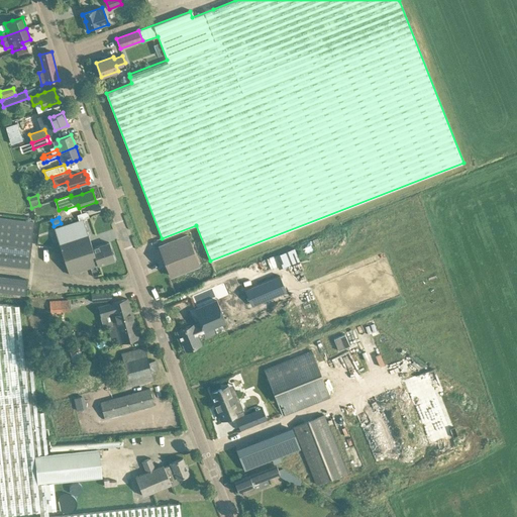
[(34,222),(0,218),(0,264),(28,269),(34,222)]
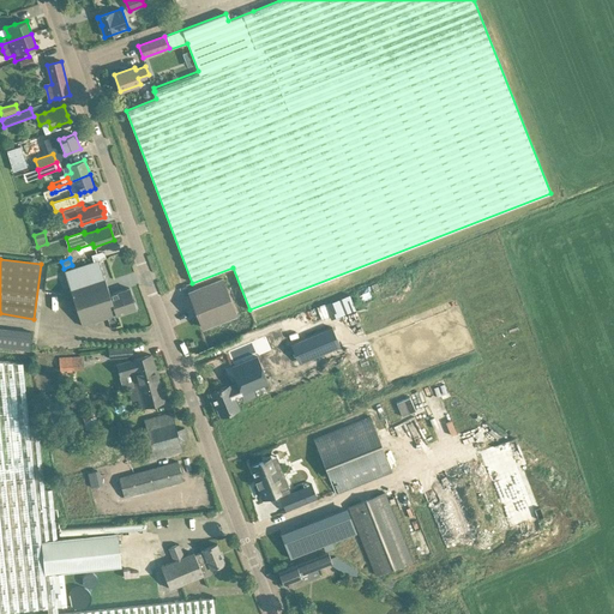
[(116,315),(110,295),(98,260),(65,271),(83,326),(116,315)]
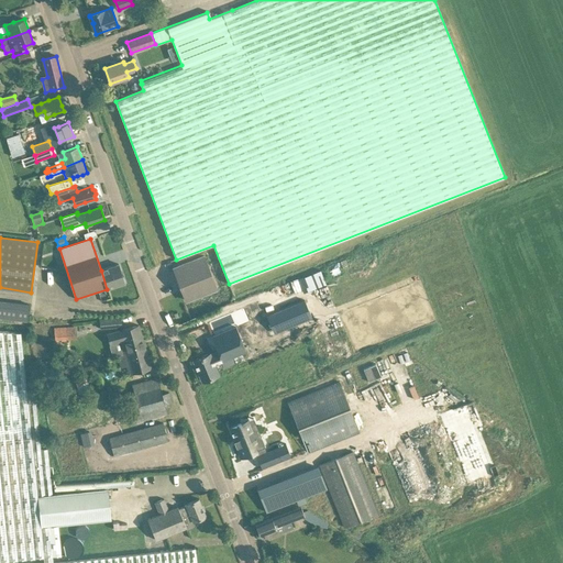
[(173,268),(179,284),(178,285),(180,291),(183,291),(186,301),(217,289),(203,256),(173,268)]
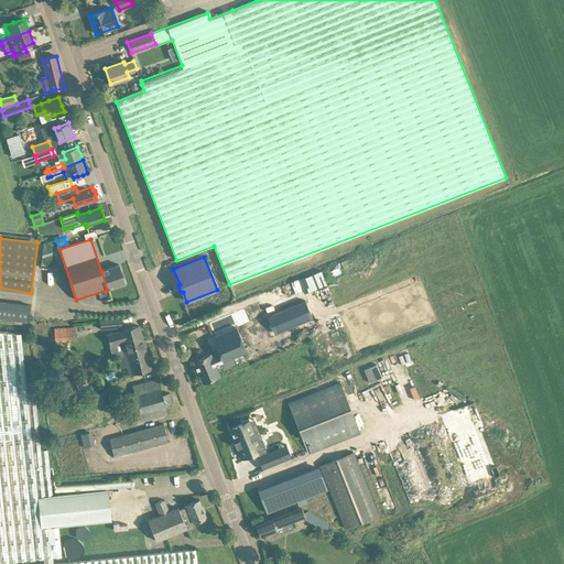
[(119,264),(101,271),(107,290),(125,283),(119,264)]
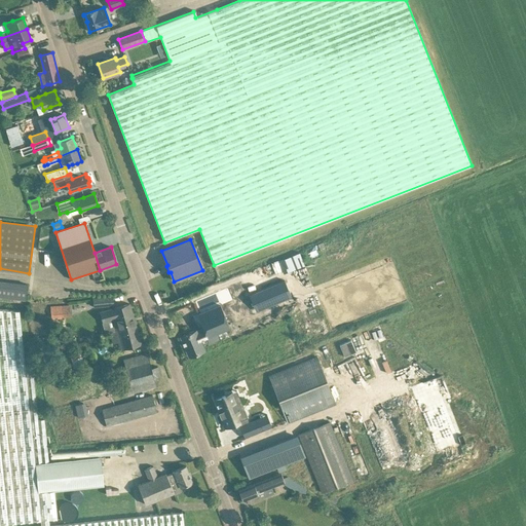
[(27,285),(0,280),(0,297),(25,300),(27,285)]
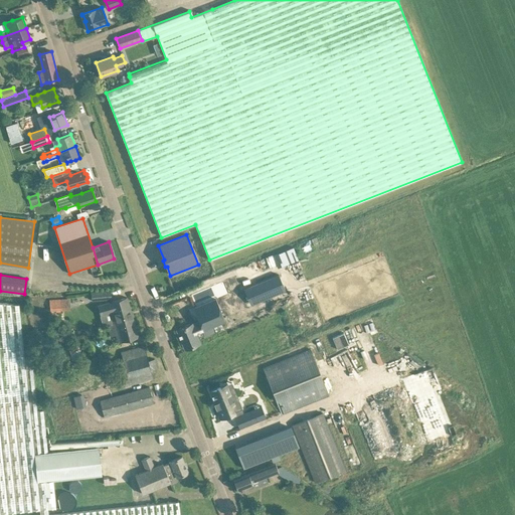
[(279,275),(244,289),(249,303),(267,296),(268,298),(286,291),(279,275)]
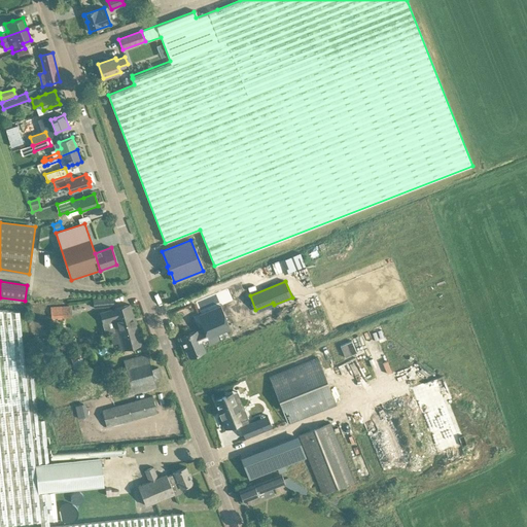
[(112,297),(93,300),(93,304),(94,308),(113,306),(112,297)]
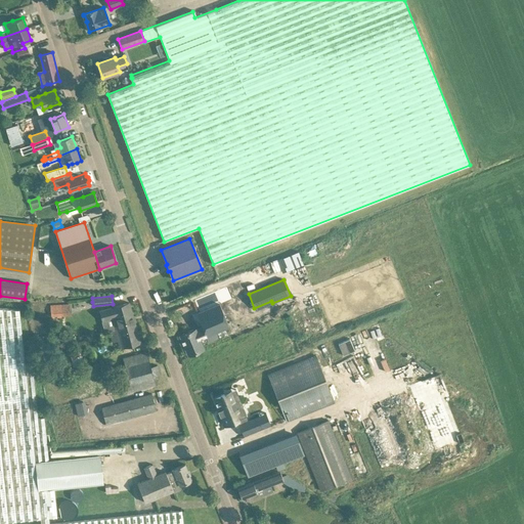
[(112,319),(115,331),(119,330),(135,324),(129,303),(99,311),(102,321),(112,319)]
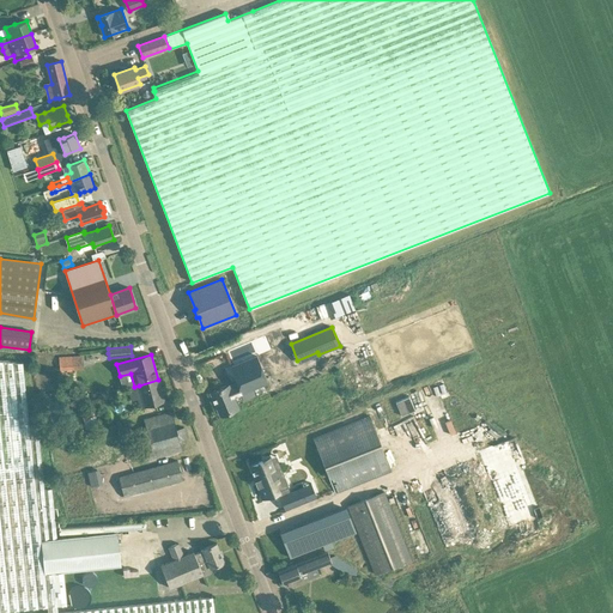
[(83,369),(82,356),(58,358),(59,370),(83,369)]
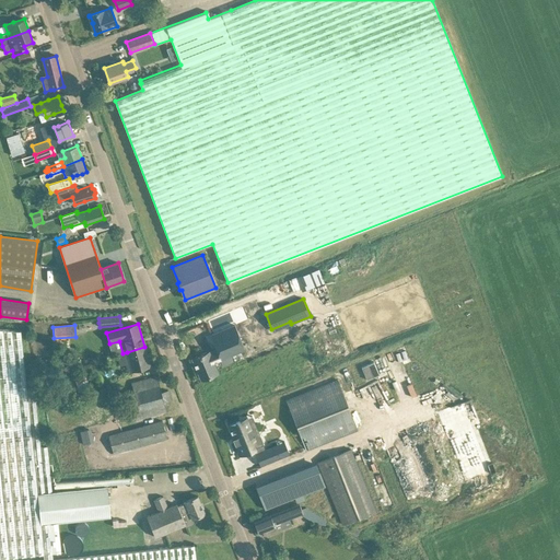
[(217,351),(210,354),(209,351),(193,359),(201,380),(218,373),(213,363),(220,360),(222,365),(233,361),(231,356),(245,350),(234,325),(210,336),(217,351)]
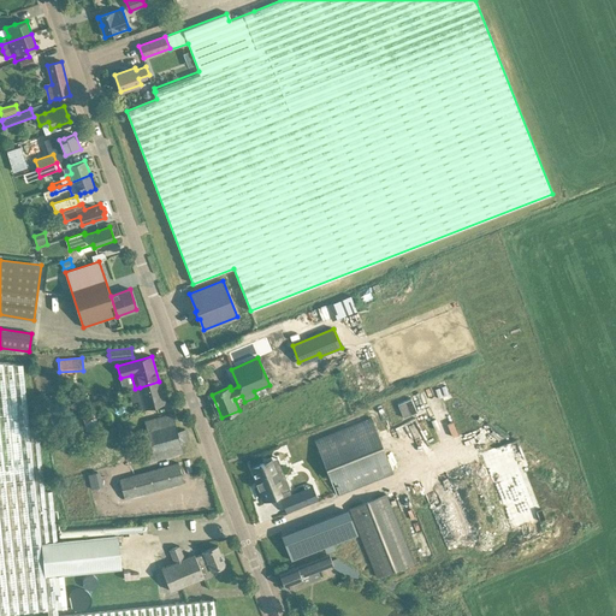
[(37,425),(29,425),(22,365),(0,362),(0,612),(48,609),(48,615),(58,615),(60,615),(55,574),(120,568),(117,535),(59,542),(53,490),(43,491),(37,425)]
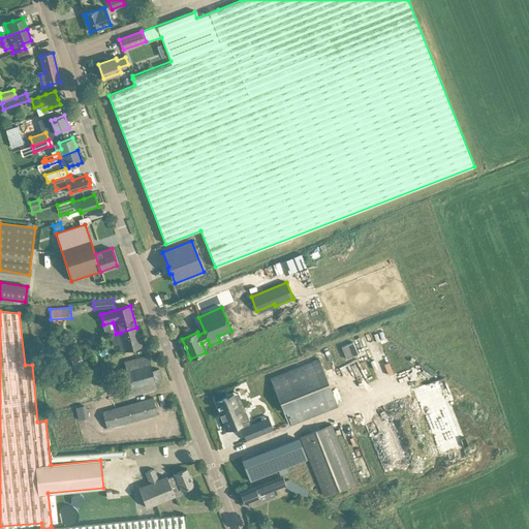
[(120,333),(116,334),(112,335),(115,347),(123,345),(125,350),(131,348),(141,345),(136,328),(120,333)]
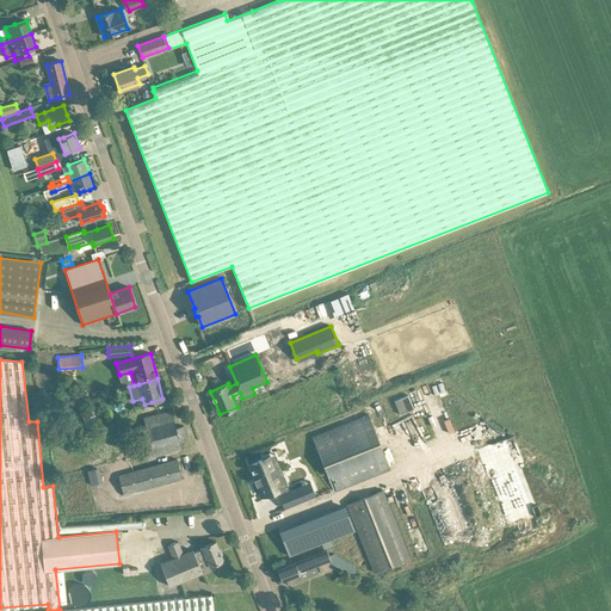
[(171,411),(160,414),(144,418),(149,436),(139,438),(144,460),(181,450),(179,440),(186,438),(183,426),(176,429),(171,411)]
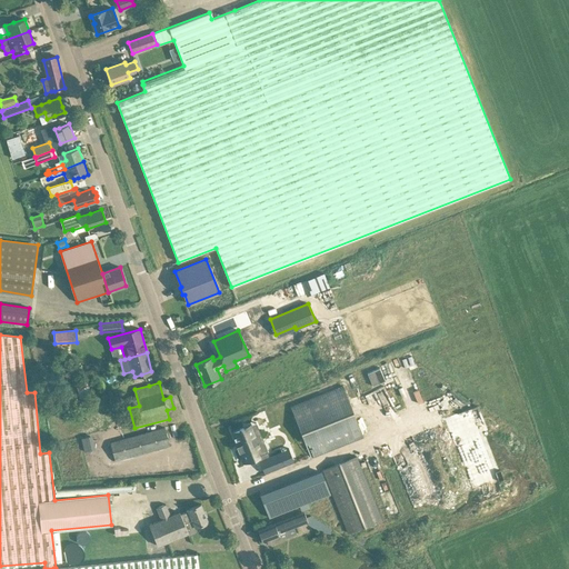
[(363,437),(342,386),(291,407),(311,458),(363,437)]
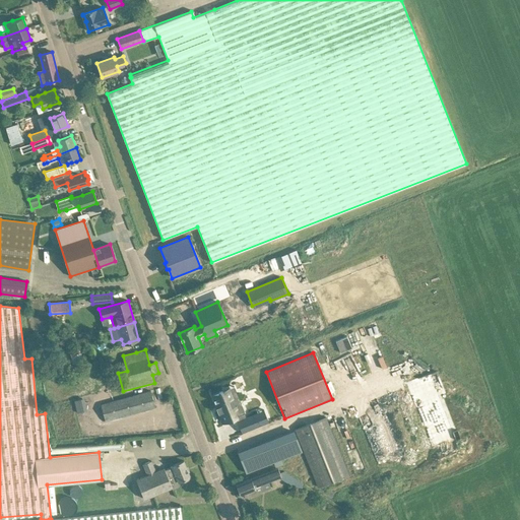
[(222,391),(212,396),(215,405),(216,406),(215,407),(216,407),(217,407),(218,411),(217,412),(218,412),(220,416),(222,421),(225,420),(231,418),(233,417),(233,418),(236,416),(239,415),(240,419),(238,420),(237,421),(242,433),(269,421),(268,421),(267,421),(263,410),(264,410),(264,409),(246,417),(245,417),(237,396),(232,398),(229,389),(228,389),(222,391)]
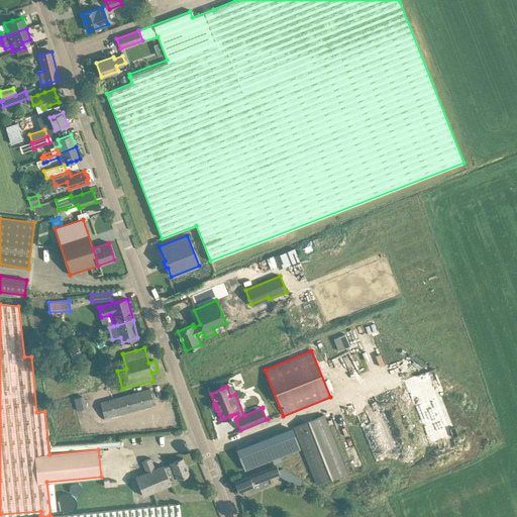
[(149,389),(140,392),(100,402),(105,418),(154,405),(149,389)]
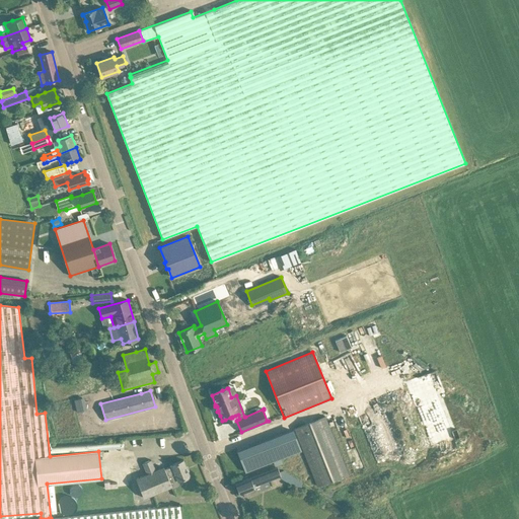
[(294,429),(302,450),(316,486),(347,473),(324,417),(294,429)]
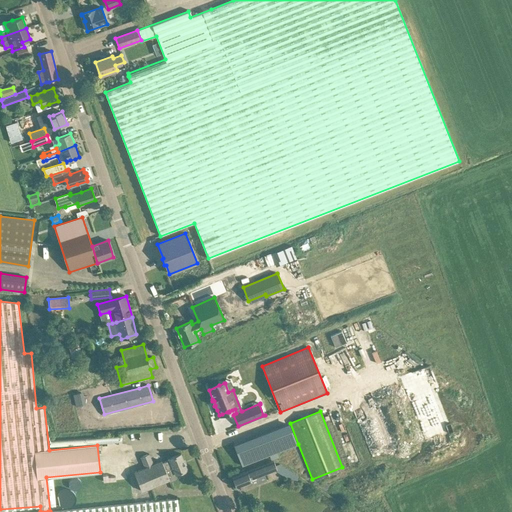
[(233,442),(242,465),(297,443),(289,421),(233,442)]
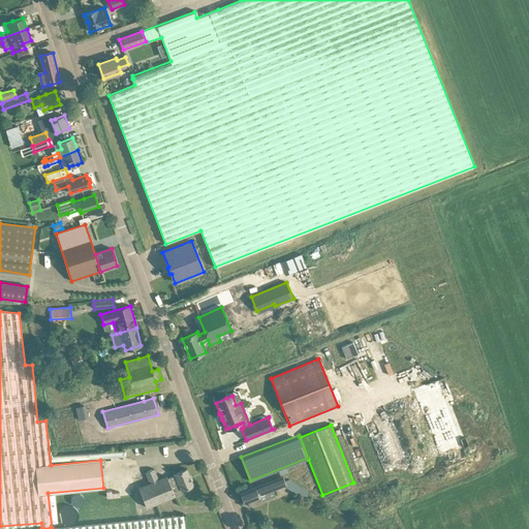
[(146,472),(151,484),(158,480),(154,469),(146,472)]
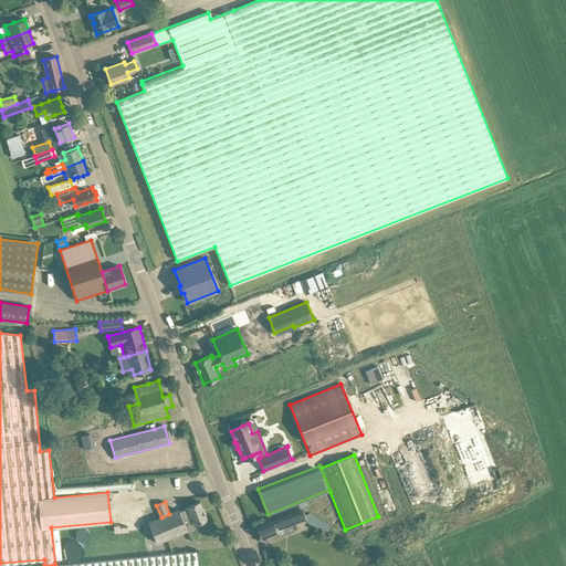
[(188,507),(179,511),(186,531),(187,533),(197,528),(195,524),(207,520),(200,502),(187,506),(188,507)]
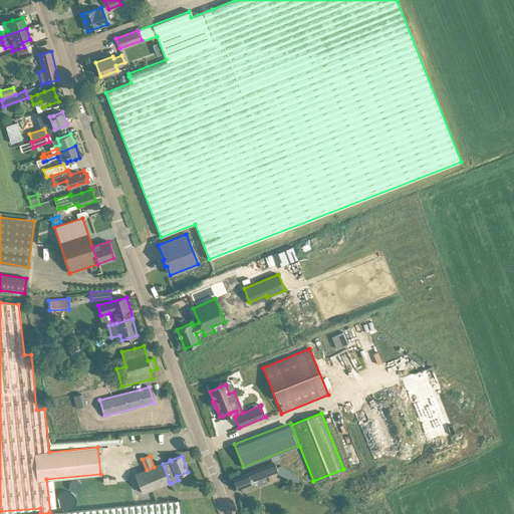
[(163,463),(154,467),(147,470),(135,474),(143,492),(169,482),(163,464),(163,463)]
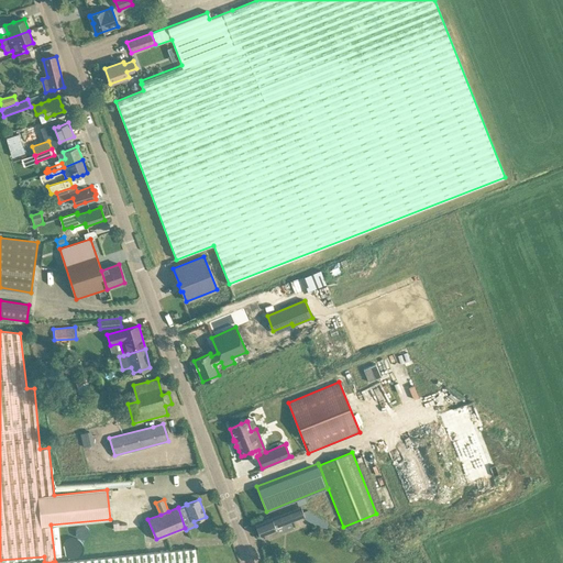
[(301,507),(255,525),(261,537),(276,530),(275,528),(305,516),(301,507)]
